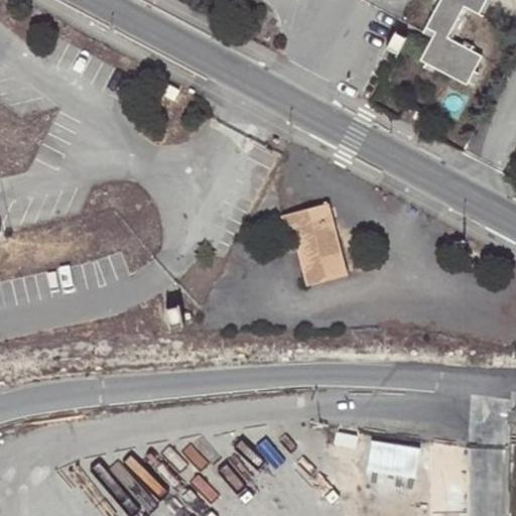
[(419,59),(464,85),(480,55),(446,37),(464,6),(477,13),(483,0),(439,0),(425,27),(434,31),(419,59)]
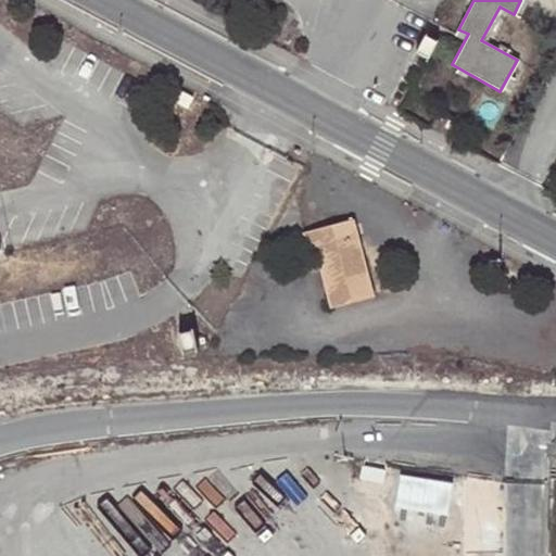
[(411,65),(422,72),(439,41),(427,35),(411,65)]
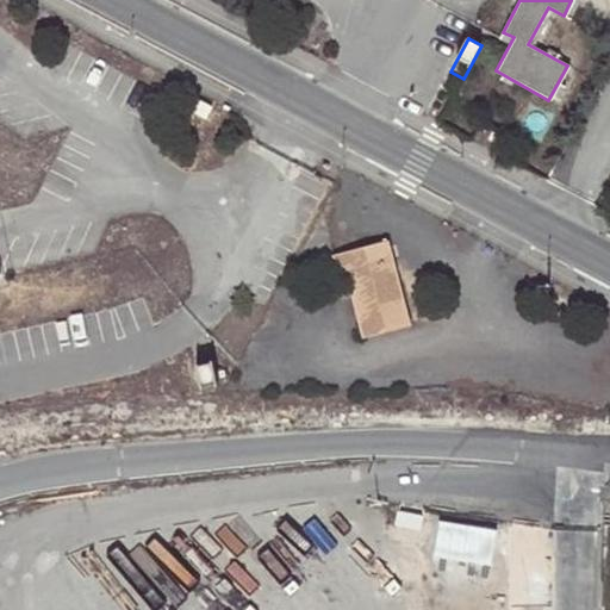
[(502,136),(491,131),(487,139),(498,144),(502,136)]
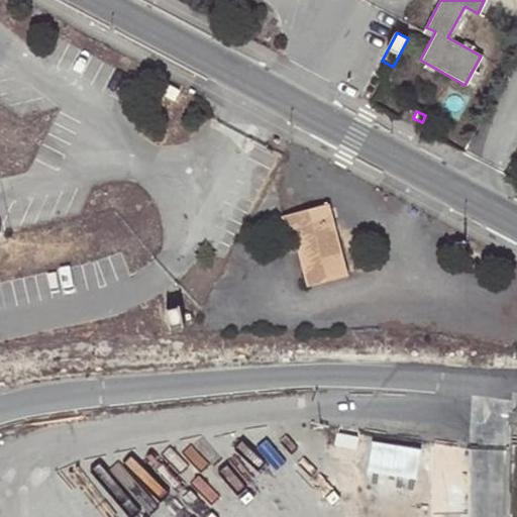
[(293,230),(308,286),(346,275),(328,204),(280,217),(284,231),(293,230)]
